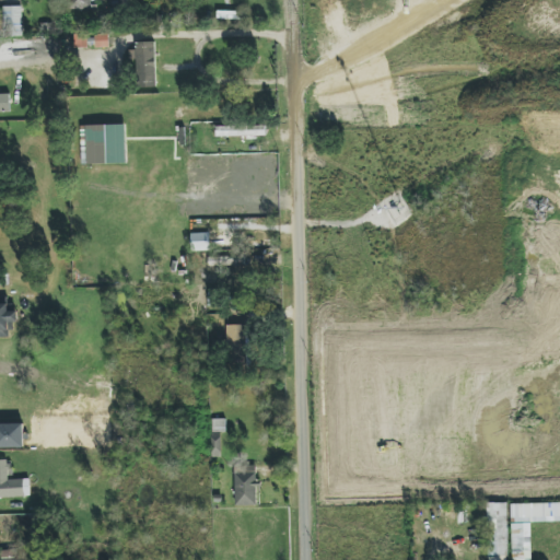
[(93,10),(92,0),(70,0),(71,9),(93,10)]
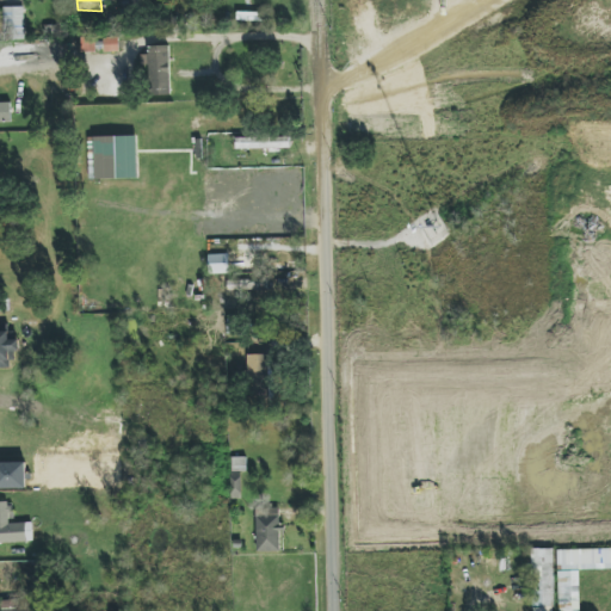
[(24,7),(4,7),(4,26),(12,26),(12,41),(25,39),(24,7)]
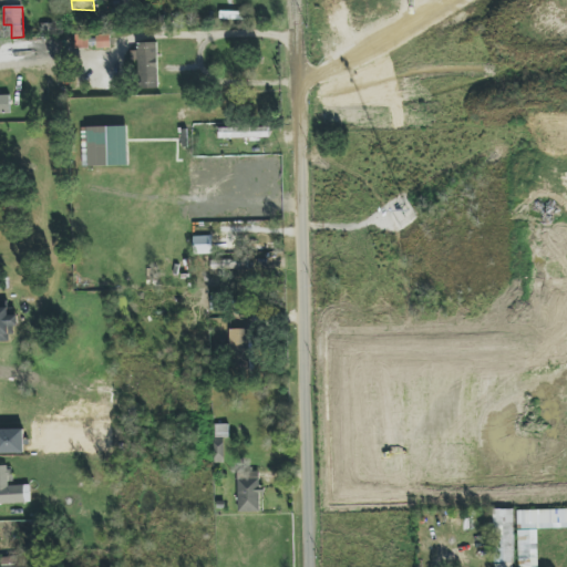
[(138,43),(141,89),(158,88),(157,42),(138,43)]
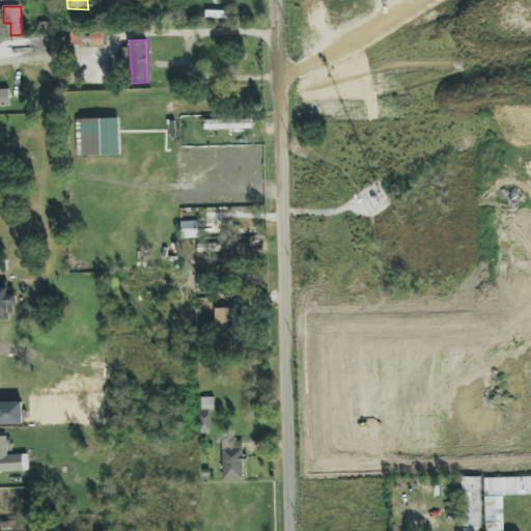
[(9,89),(0,89),(0,106),(10,107),(9,89)]
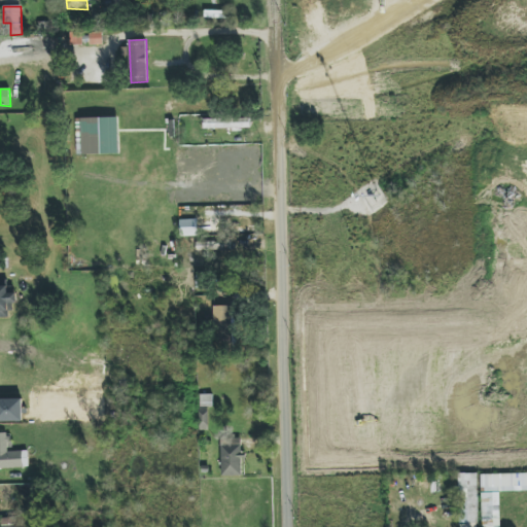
[(118,117),(76,118),(77,154),(119,153),(118,117)]
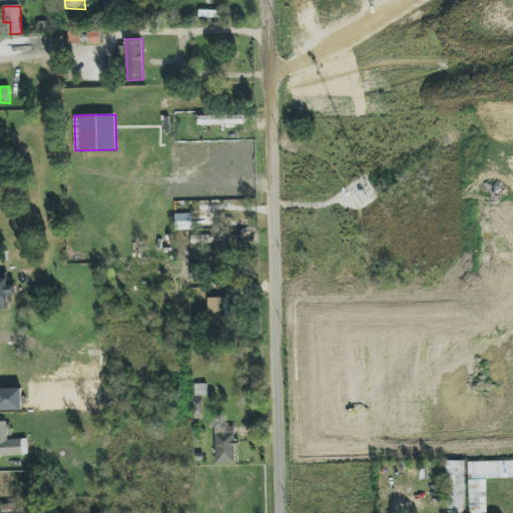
[(198,125),(243,124),(243,114),(198,115),(198,125)]
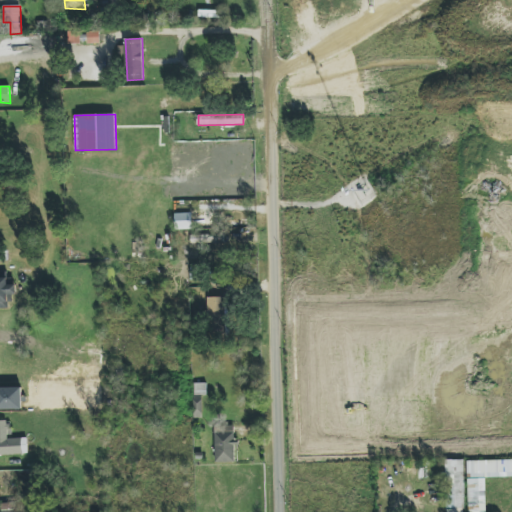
[(193,229),(193,213),(175,213),(175,230),(193,229)]
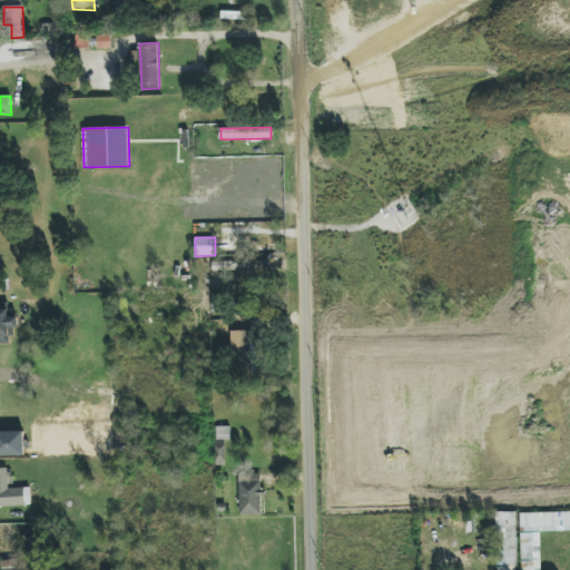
[(8,310),(0,310),(0,343),(11,343),(11,328),(19,328),(18,316),(8,316),(8,310)]
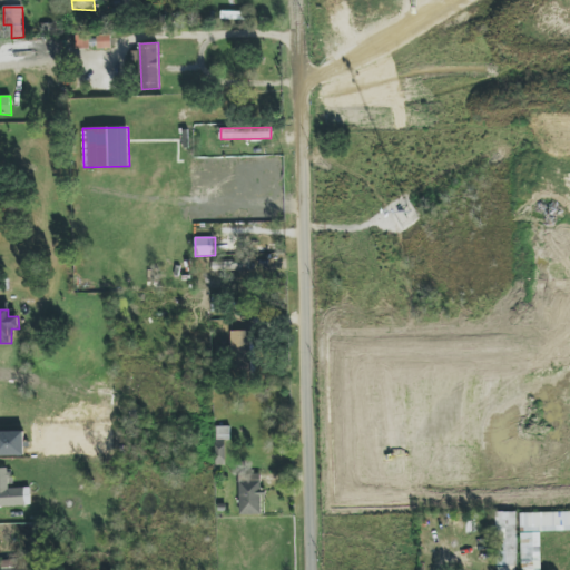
[(251,331),(232,331),(234,373),(252,373),(251,331)]
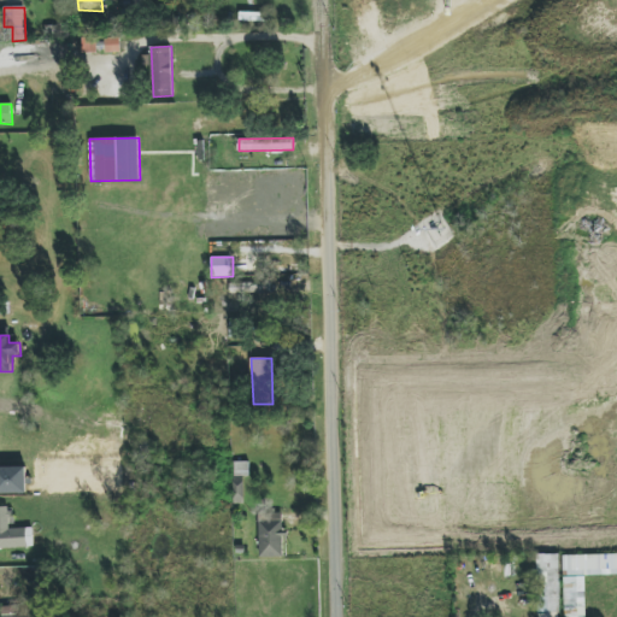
[(28,468),(0,468),(0,493),(28,493),(28,468)]
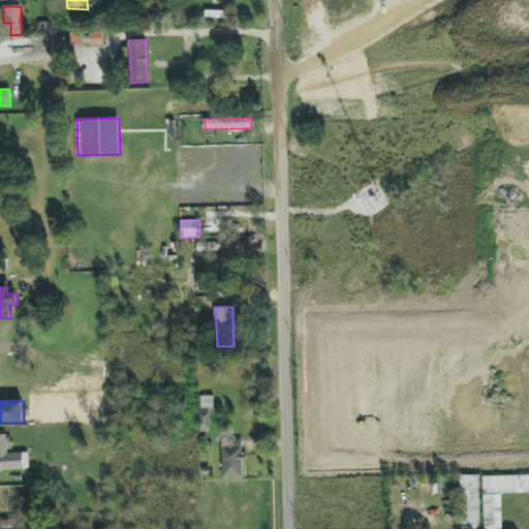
[(208,409),(199,409),(200,431),(209,431),(208,409)]
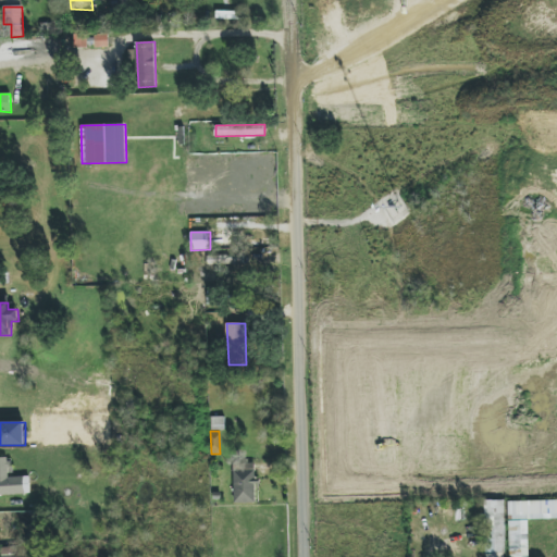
[(0,495),(31,494),(29,477),(11,477),(10,458),(0,458),(0,495)]
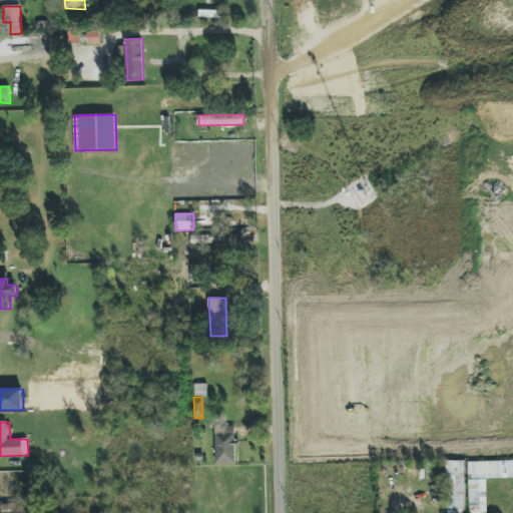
[(216,463),(235,463),(235,446),(235,426),(215,427),(216,463)]
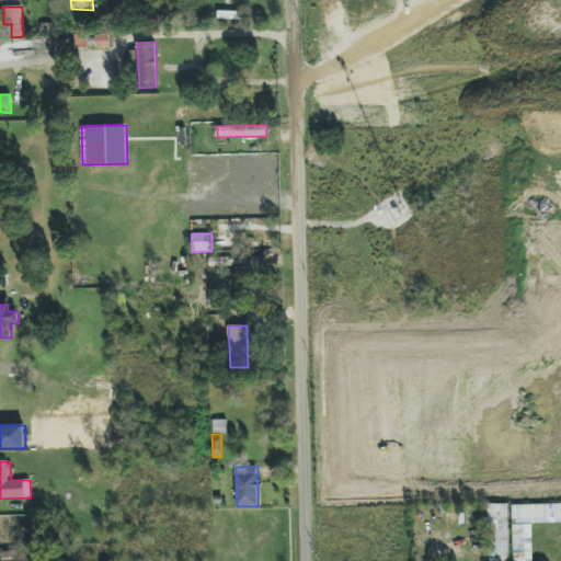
[(510,560),(508,504),(488,504),(489,560),(510,560)]
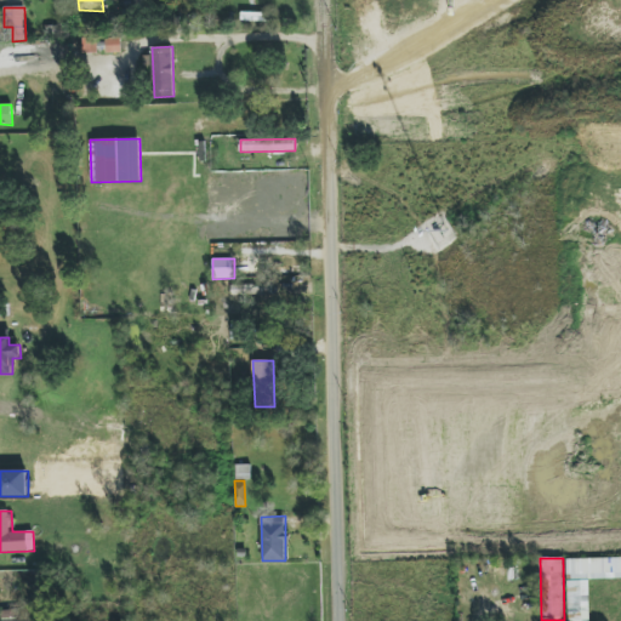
[(620,558),(567,559),(568,574),(620,573),(620,558)]
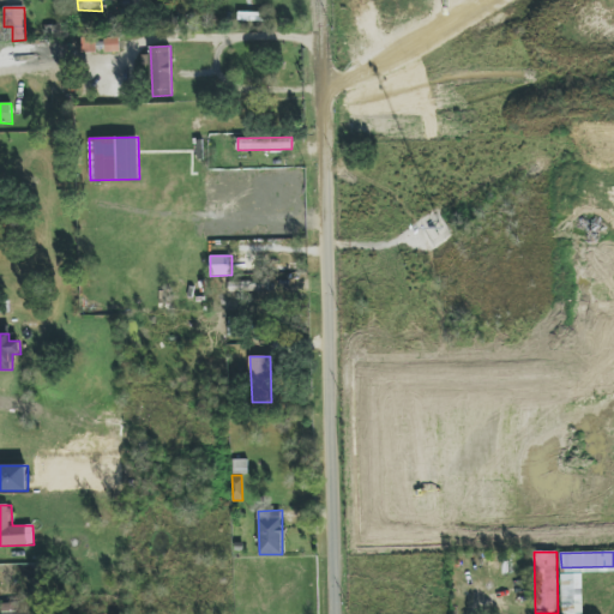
[(1,613),(32,613),(32,602),(1,603),(1,613)]
